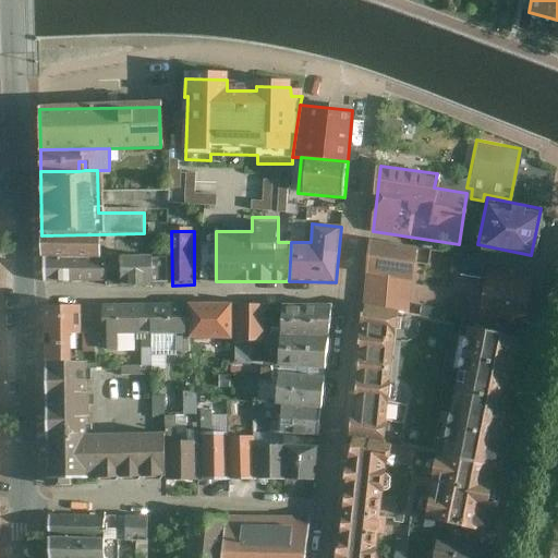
[(98,234),(41,235),(41,259),(98,258),(98,234)]
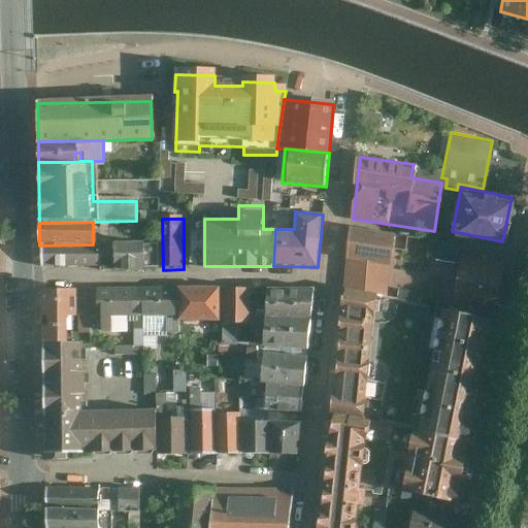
[(394,232),(352,227),(348,259),(373,263),(390,265),(394,232)]
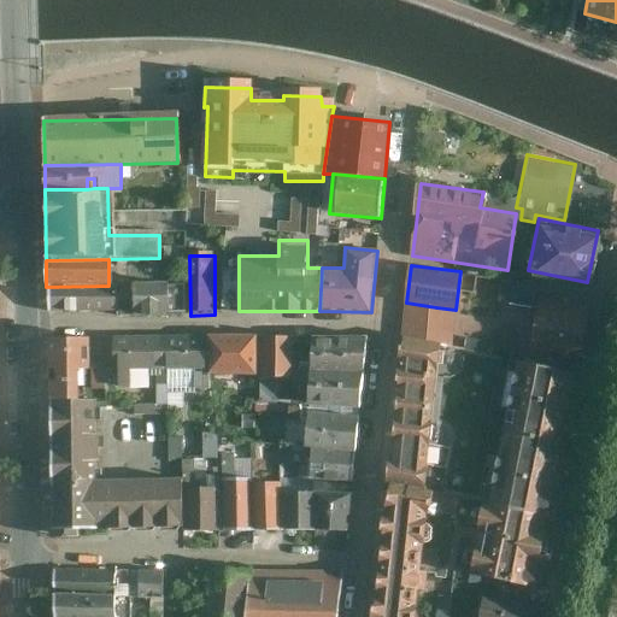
[(533,283),(503,278),(499,301),(529,306),(533,283)]
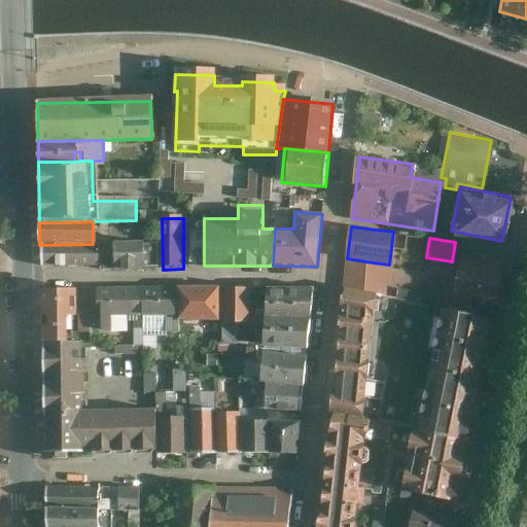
[(157,270),(157,243),(143,243),(143,240),(109,240),(109,255),(102,255),(102,270),(157,270)]
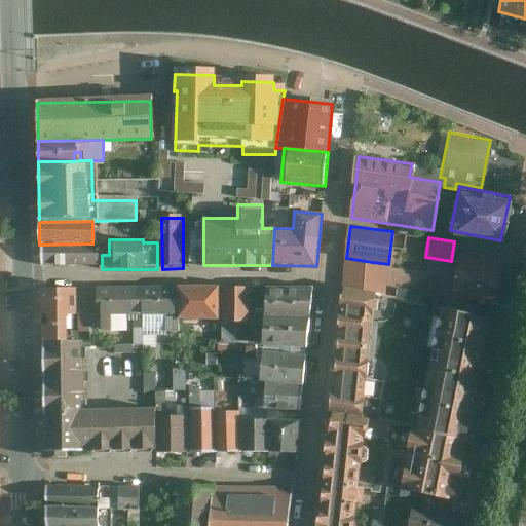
[(40,271),(98,270),(97,243),(92,243),(39,245),(40,271)]
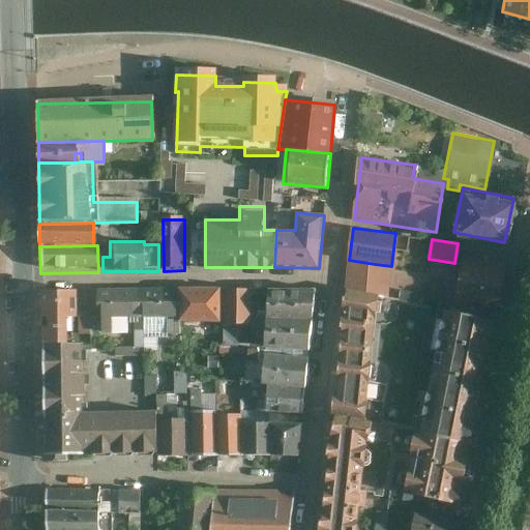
[(375,264),(349,260),(345,289),(386,294),(388,277),(373,275),(375,264)]
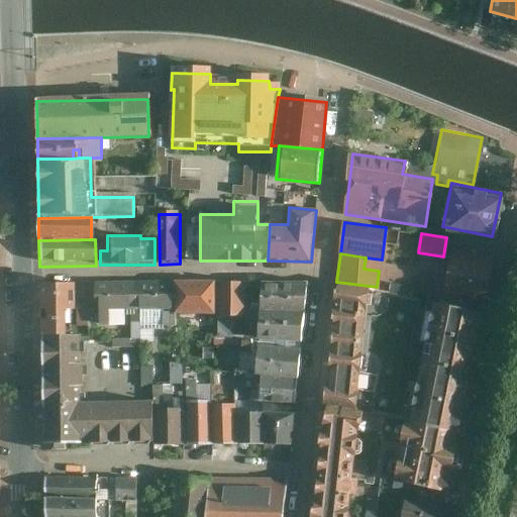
[(451,253),(443,293),(484,302),(492,263),(451,253)]
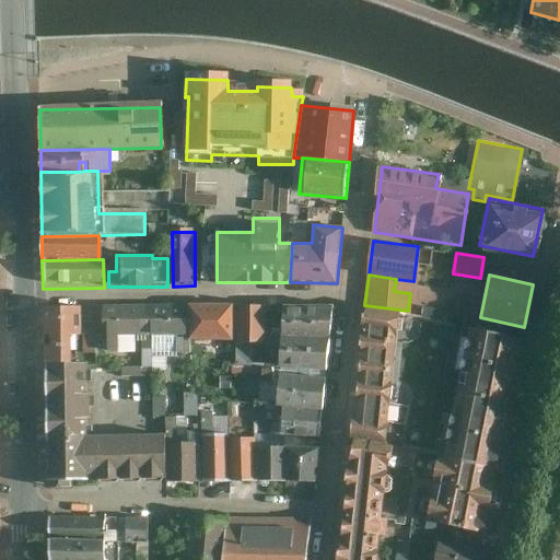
[(187,302),(144,303),(146,334),(175,334),(175,351),(187,351),(187,337),(187,302)]
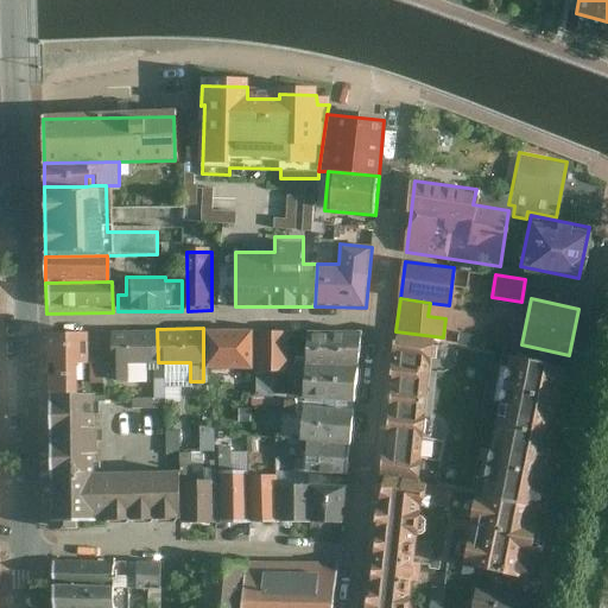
[(249,328),(203,328),(203,366),(249,366),(249,328)]
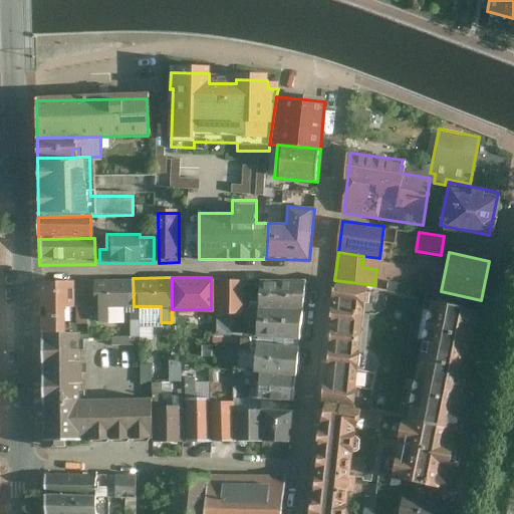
[(133,278),(93,279),(94,320),(104,320),(104,306),(134,306),(133,278)]
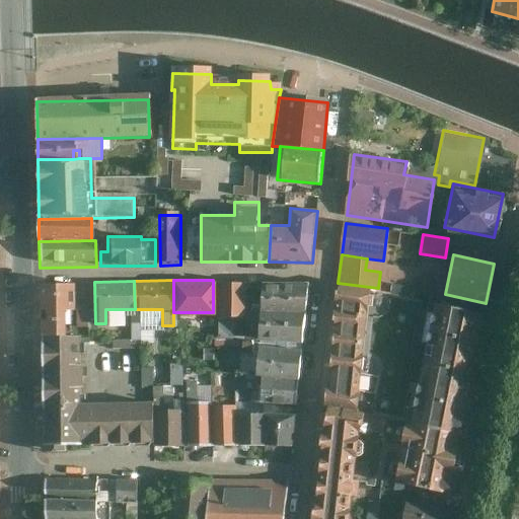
[(244,281),(217,281),(217,338),(232,337),(232,317),(244,317),(244,281)]
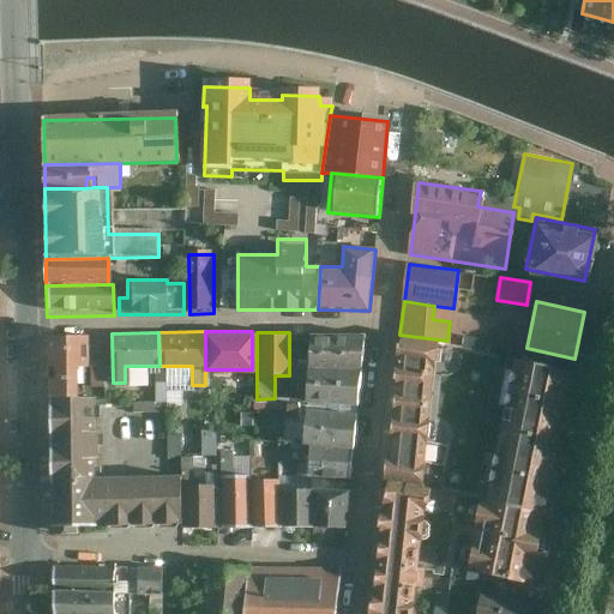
[(48,397),(76,397),(76,384),(82,384),(82,366),(88,366),(86,336),(47,336),(48,397)]
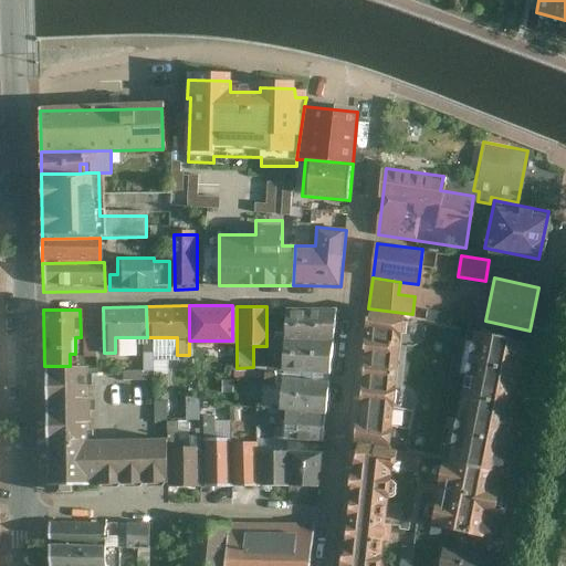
[(335,342),(338,314),(283,310),(281,337),(335,342)]
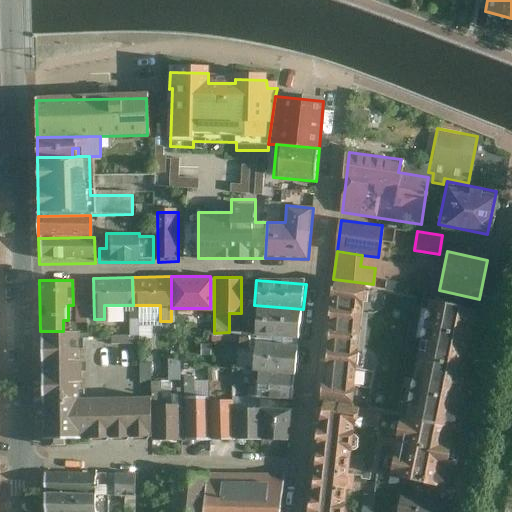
[(324,397),(352,402),(364,285),(333,281),(324,397)]
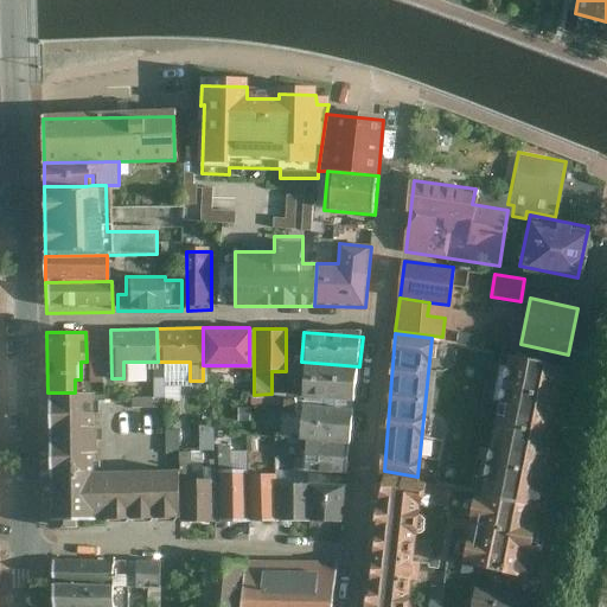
[(550,442),(567,368),(509,356),(493,430),(550,442)]
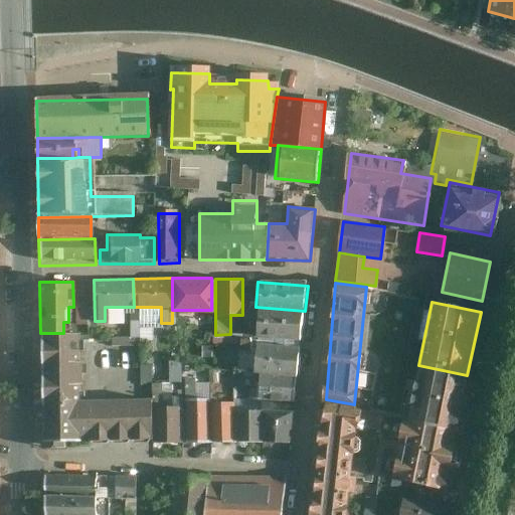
[(302,341),(305,311),(255,307),(254,338),(302,341)]
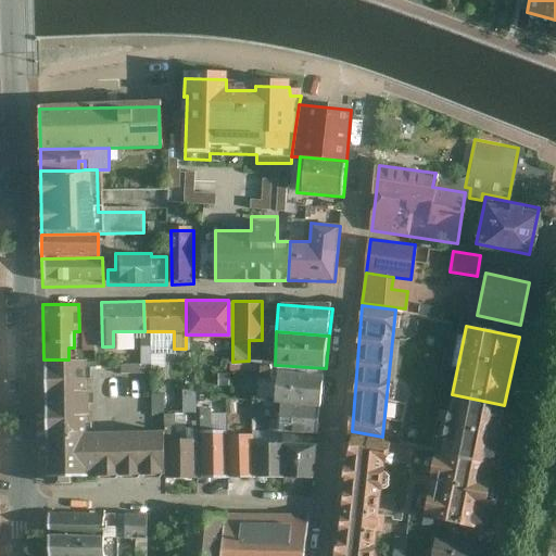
[(164,475),(163,441),(163,430),(88,432),(85,358),(68,359),(43,359),(48,482),(68,482),(68,477),(87,477),(87,472),(96,472),(96,476),(164,475)]
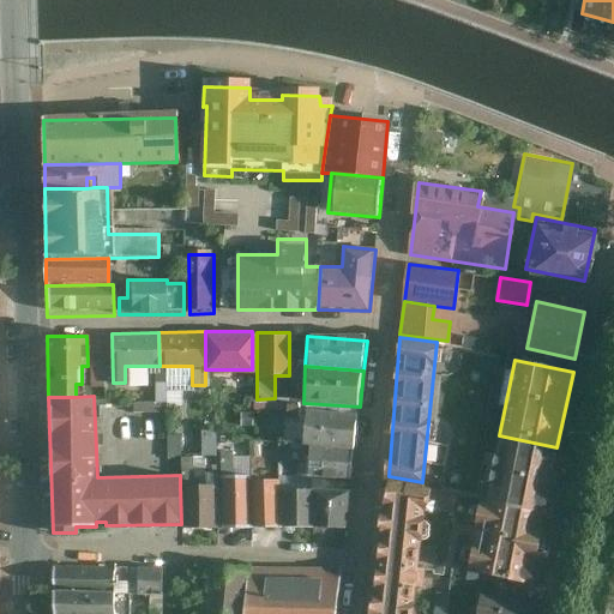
[(355,450),(360,407),(304,403),(287,401),(282,443),(306,445),(355,450)]
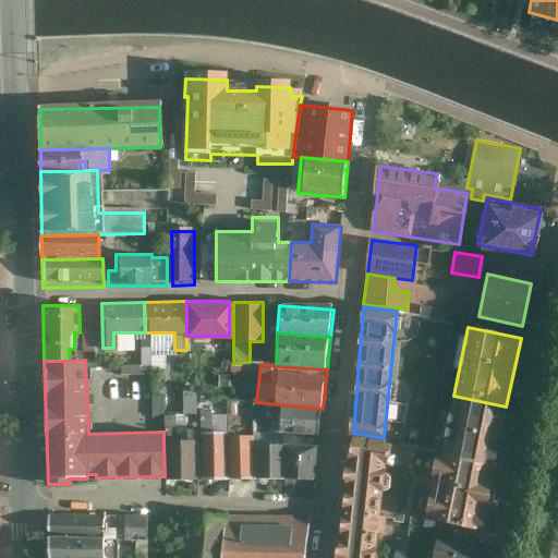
[(506,407),(453,396),(441,452),(494,464),(506,407)]
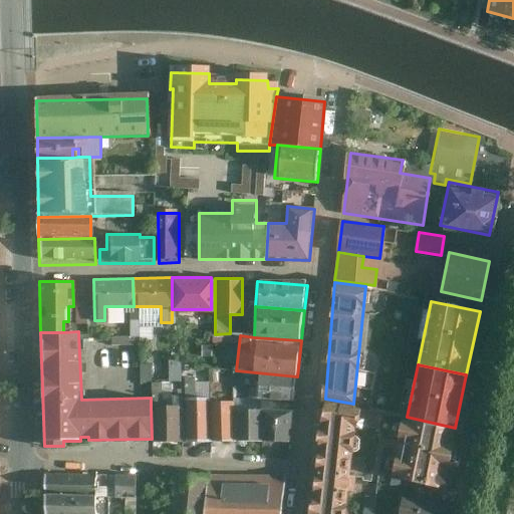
[(295,401),(297,376),(256,372),(253,398),(295,401)]
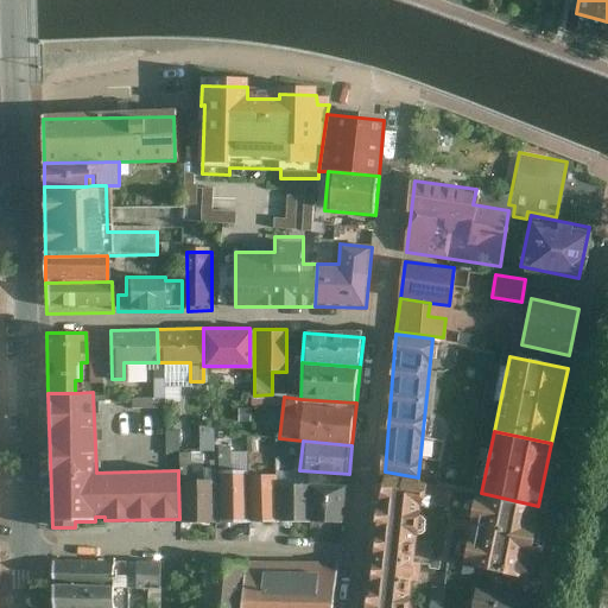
[(246,521),(246,477),(246,470),(216,472),(216,483),(217,523),(246,521)]
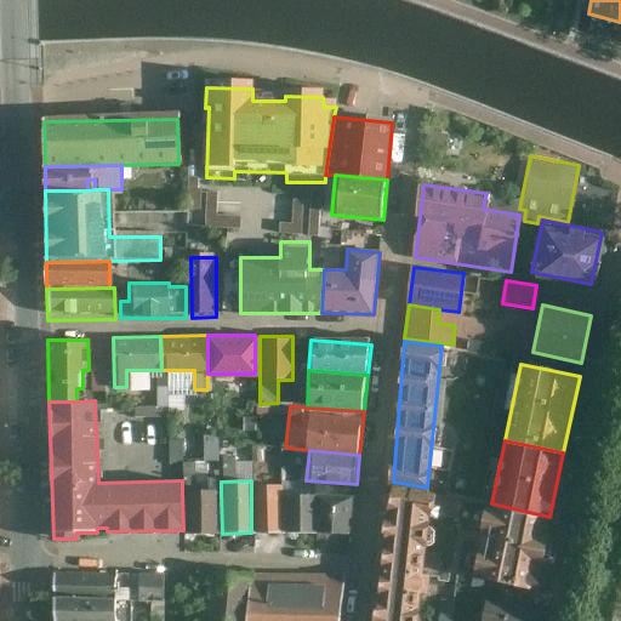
[(392,486),(375,620),(417,620),(421,593),(427,594),(429,575),(423,574),(434,493),(392,486)]
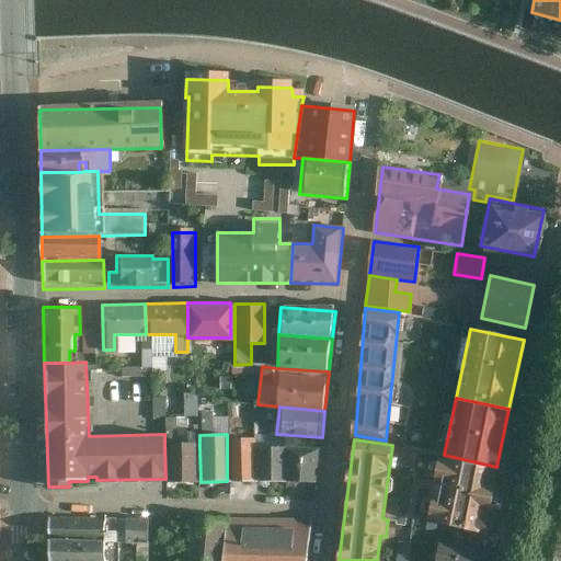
[(227,481),(254,481),(254,447),(254,441),(227,441),(227,481)]
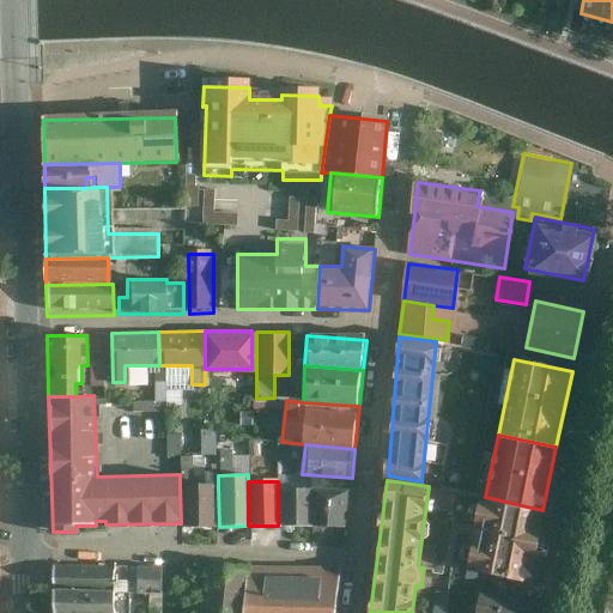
[(181,527),(219,527),(218,487),(180,486),(181,523),(181,527)]
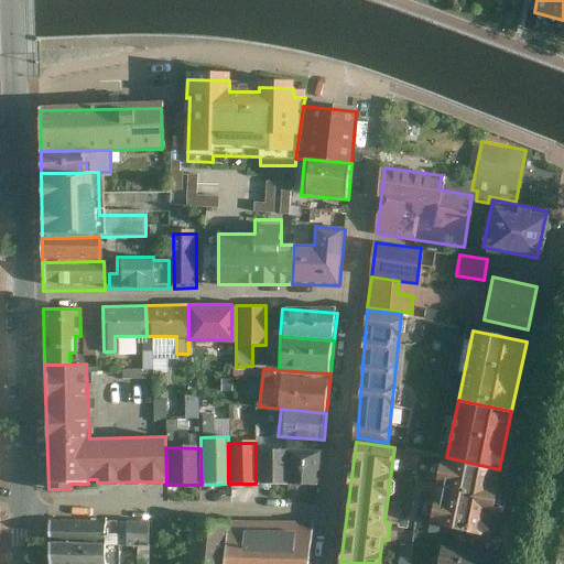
[(256,484),(284,485),(286,451),(256,449),(256,484)]
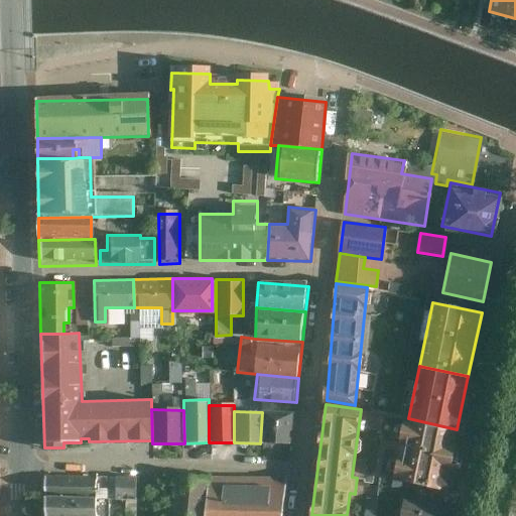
[(292,444),(294,415),(262,412),(260,443),(292,444)]
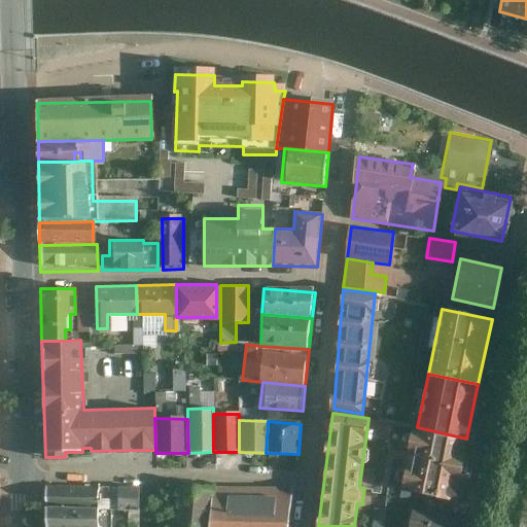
[(466,438),(417,427),(403,490),(453,500),(466,438)]
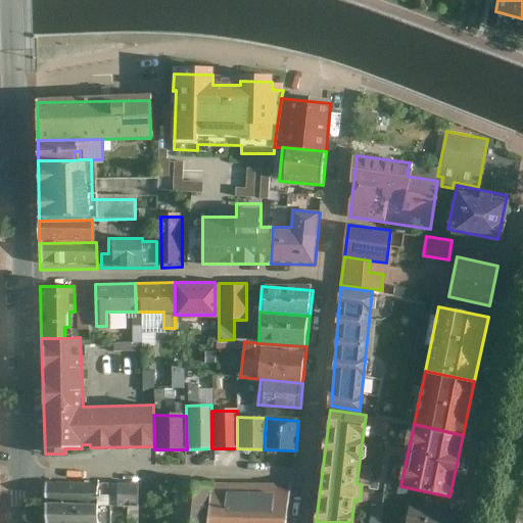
[(48,503),(91,504),(92,483),(48,484),(48,503)]
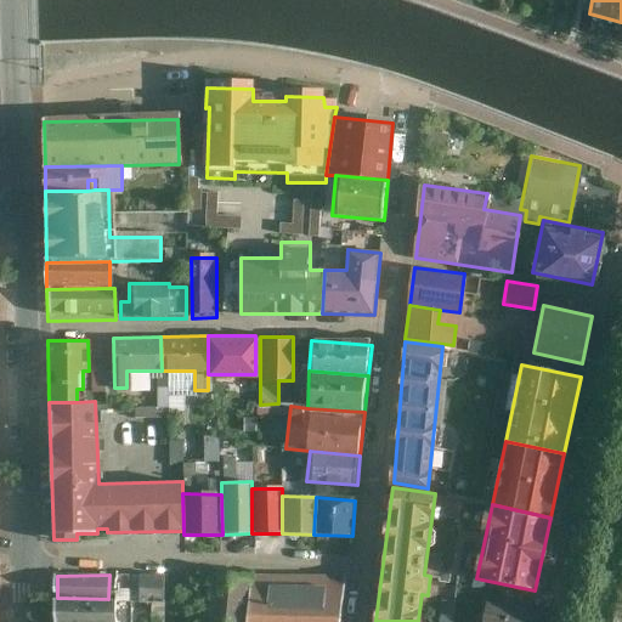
[(246,621),(248,576),(207,576),(204,621),(246,621)]
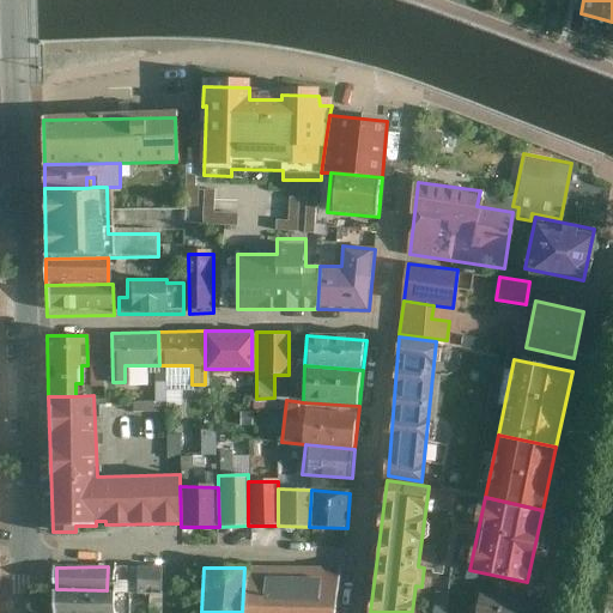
[(274,569),(244,568),(242,612),(335,612),(335,608),(338,570),(274,569)]
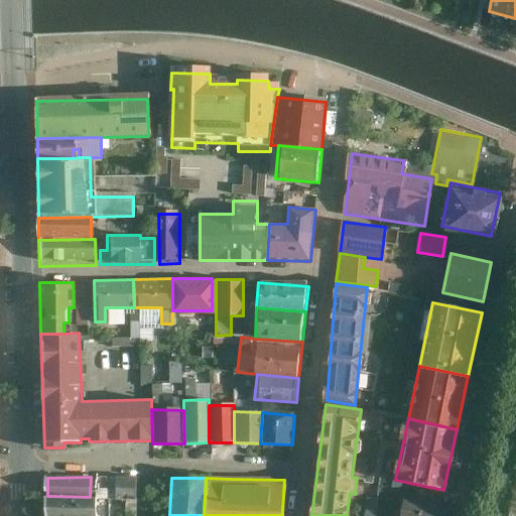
[(135,479),(113,479),(113,499),(135,499),(135,479)]
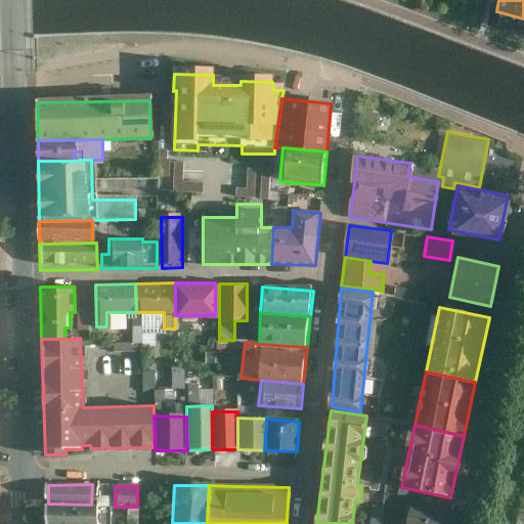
[(409,503),(405,523),(443,523),(446,510),(409,503)]
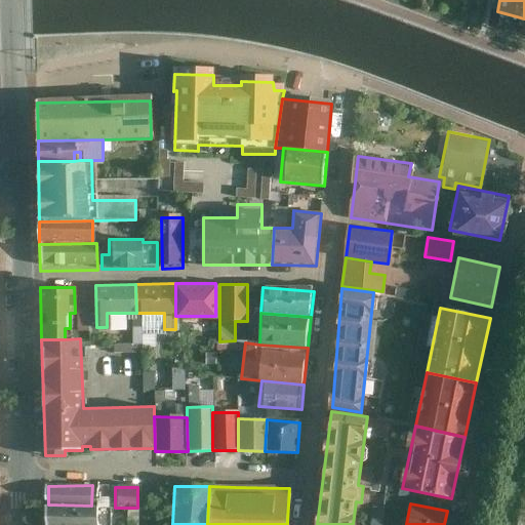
[(48,505),(48,524),(93,524),(94,506),(91,506),(48,505)]
